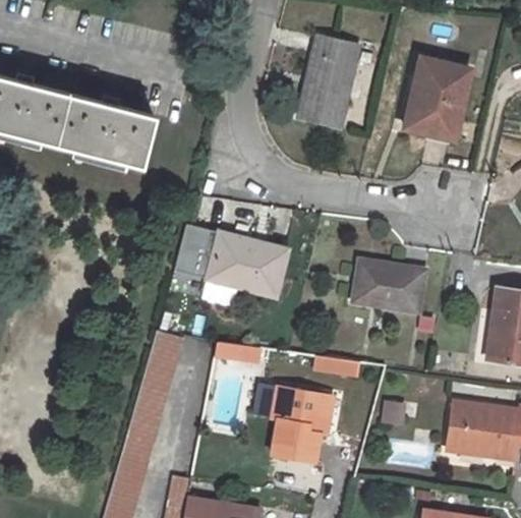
[(316,39),(305,87),(314,89),(326,41),(316,39)]
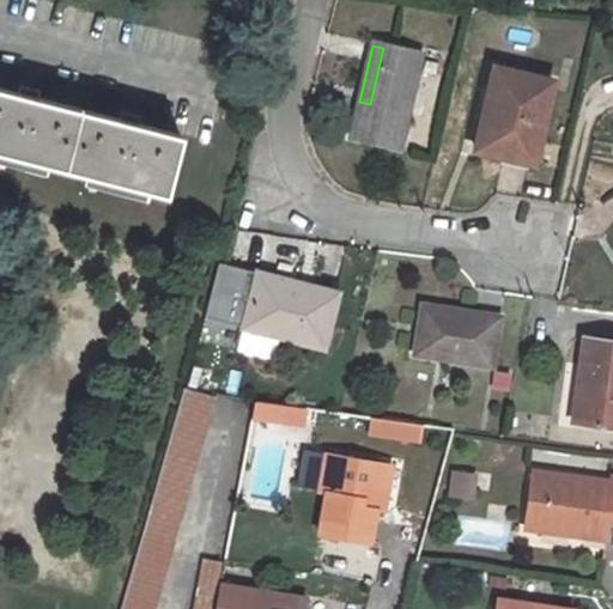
[(359,102),(350,141),(399,152),(422,56),(383,48),(370,104),(359,102)]
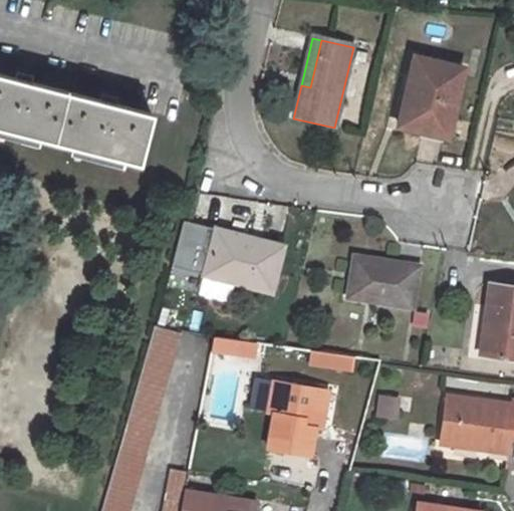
[(407,93),(399,129),(446,139),(463,71),(415,60),(410,79),(414,79),(410,94),(407,93)]
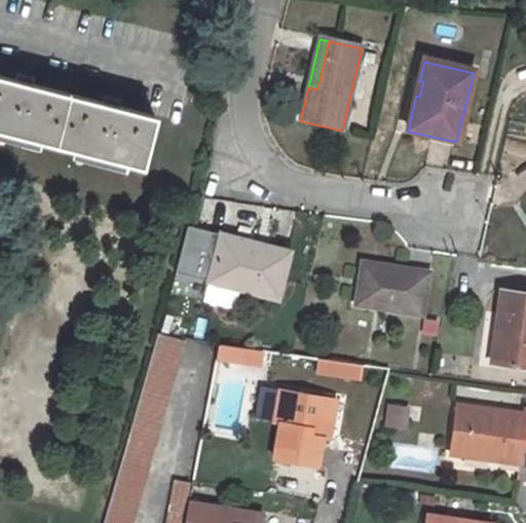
[(154,118),(119,109),(120,103),(104,99),(102,105),(32,86),(34,80),(19,76),(16,83),(0,78),(0,134),(142,170),(154,118)]
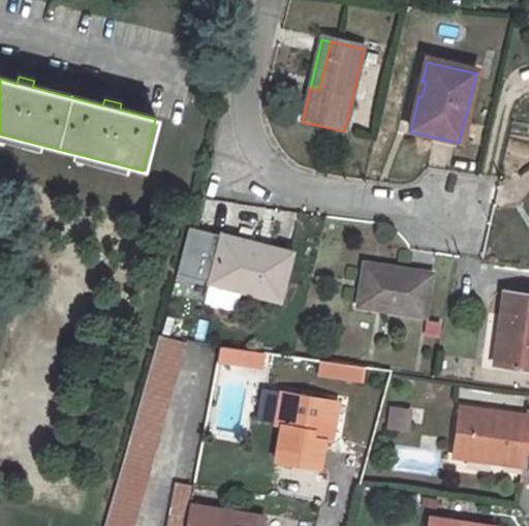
[(222,238),(210,284),(279,303),(291,255),(222,238)]
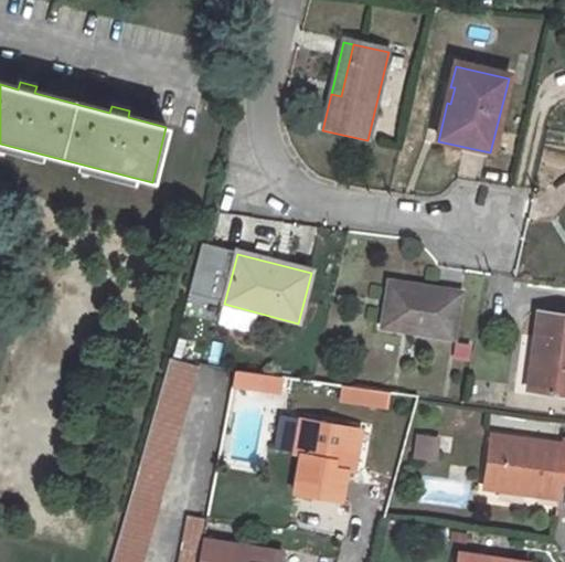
[(390,285),(382,331),(454,342),(462,296),(390,285)]
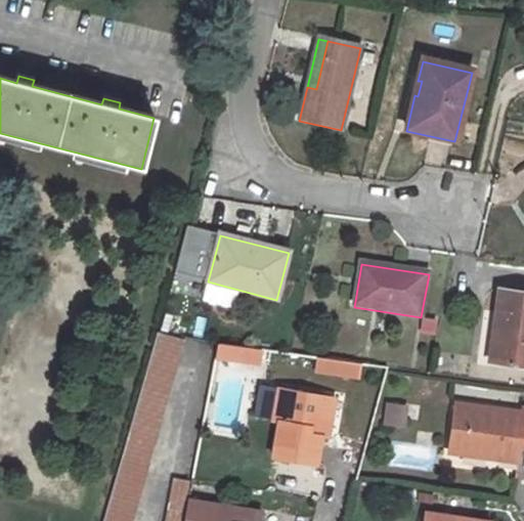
[(523,296),(499,293),(489,363),(523,367),(523,296)]
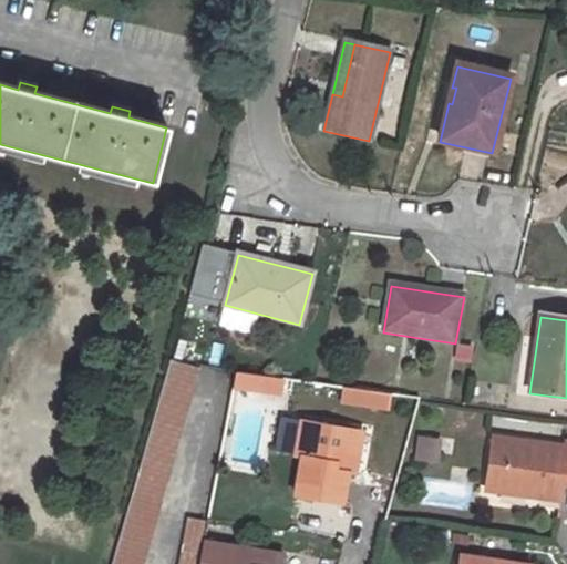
[(459,350),(456,363),(470,366),(472,352),(459,350)]
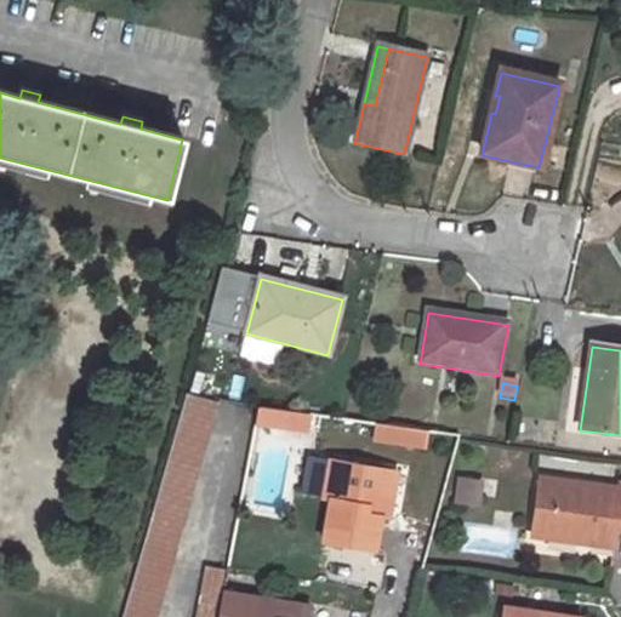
[(186,395),(123,616),(158,616),(220,405),(186,395)]
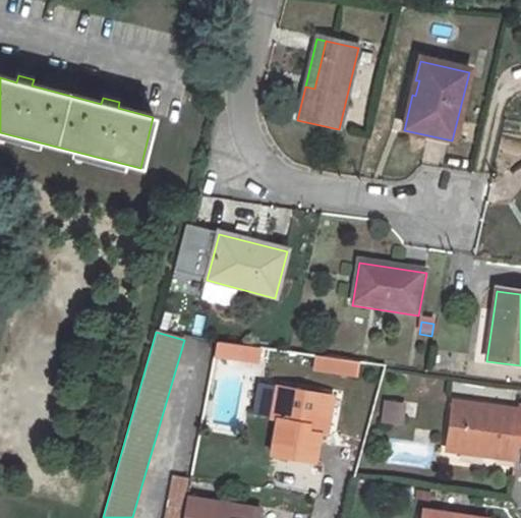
[(216,342),(214,355),(223,357),(225,344),(216,342)]
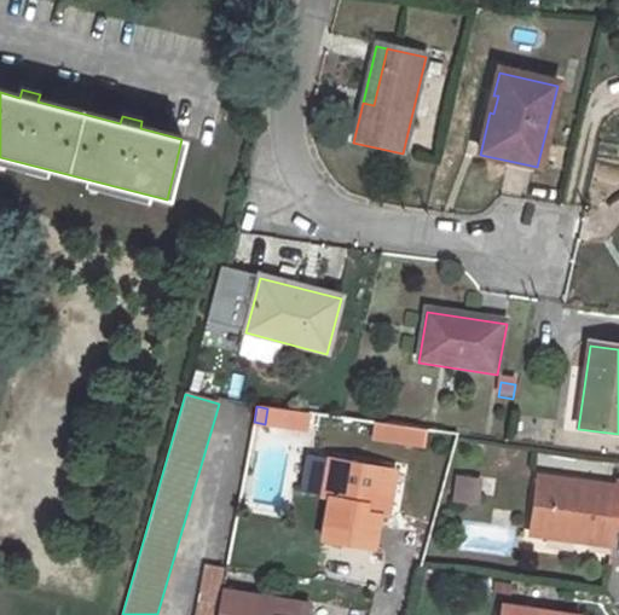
[(267,408),(265,424),(304,429),(306,413),(267,408)]
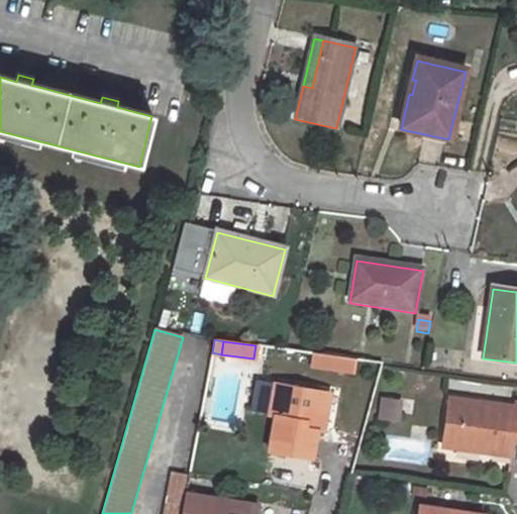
[(354,361),(313,353),(311,368),(352,374),(354,361)]
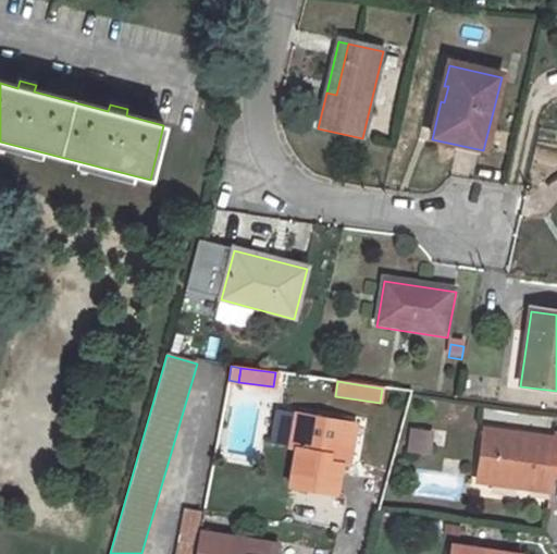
[(284,413),(279,450),(287,451),(293,415),(284,413)]
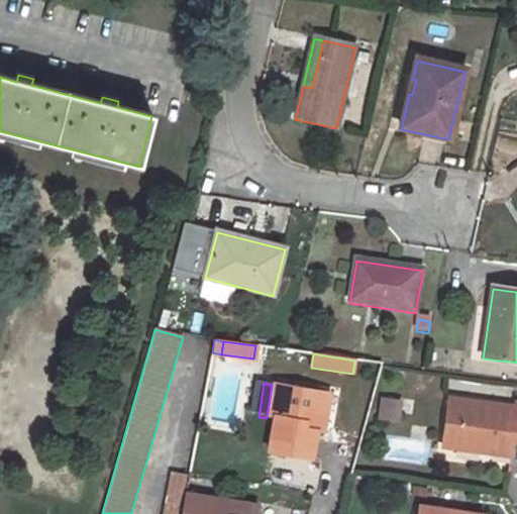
[(268,453),(311,460),(316,432),(312,431),(315,413),(325,415),(329,394),(272,385),(267,418),(274,419),(268,453)]
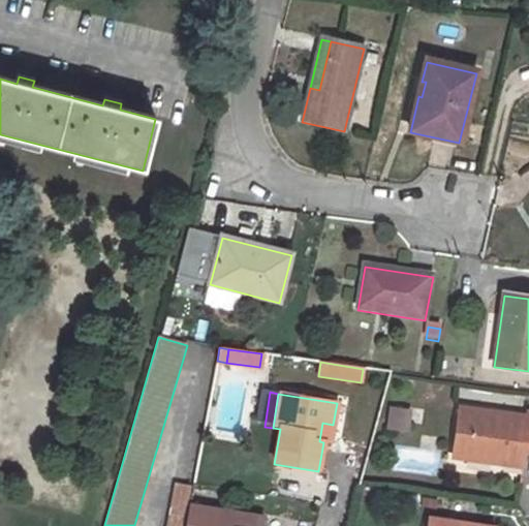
[(386,431),(409,431),(410,409),(387,408),(386,431)]
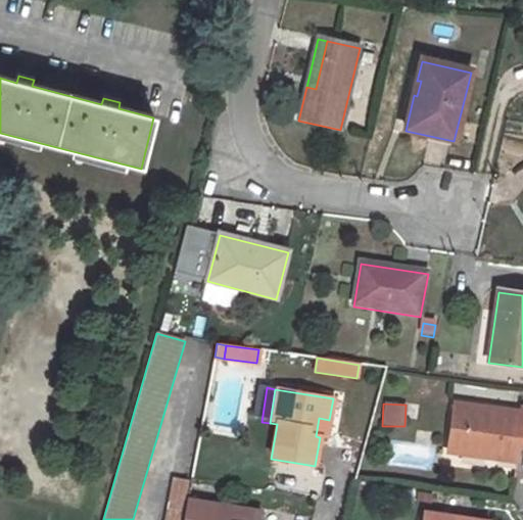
[(455,405),(446,454),(516,463),(517,448),(522,448),(522,409),(522,410),(522,415),(455,405)]
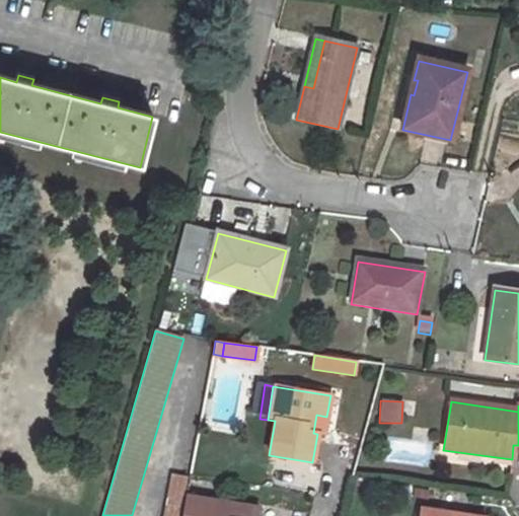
[(316,415),(313,433),(317,434),(324,435),(326,417),(316,415)]
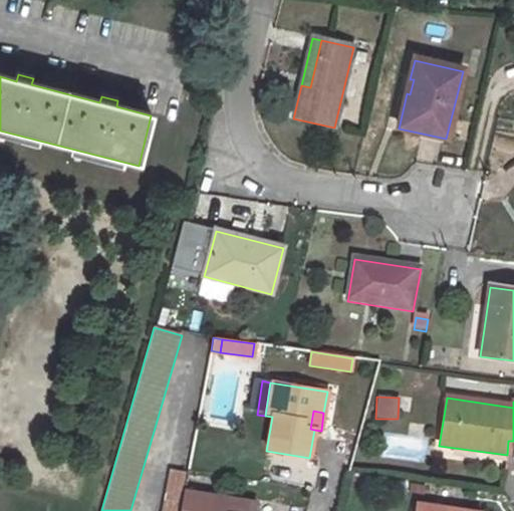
[(170,471),(162,510),(178,510),(185,473),(170,471)]
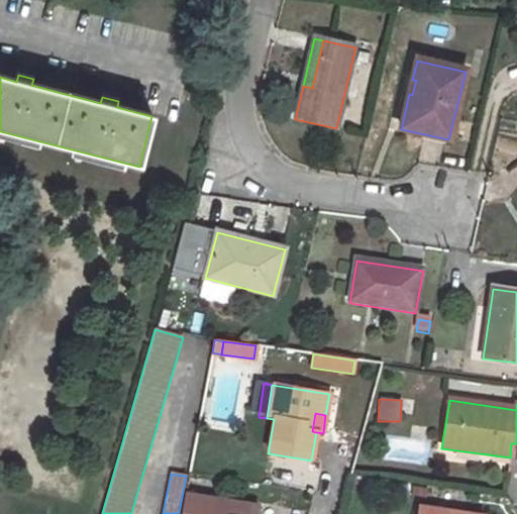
[(186,494),(182,513),(257,513),(260,508),(186,494)]
